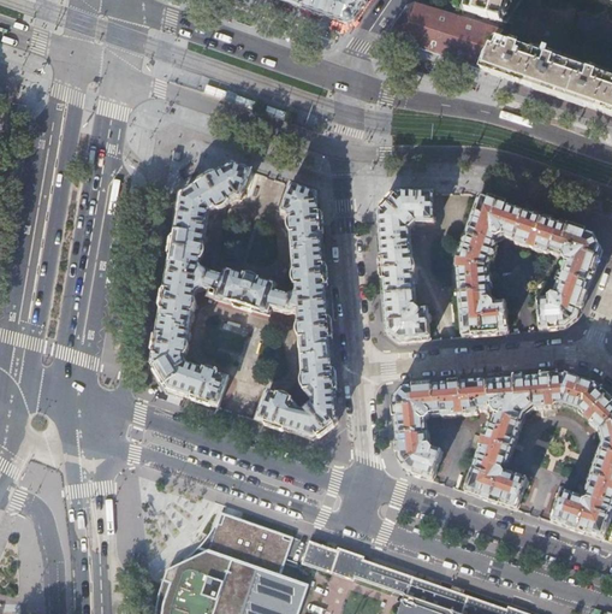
[(301,0),(299,7),(319,13),(343,22),(351,18),(363,0),(301,0)]
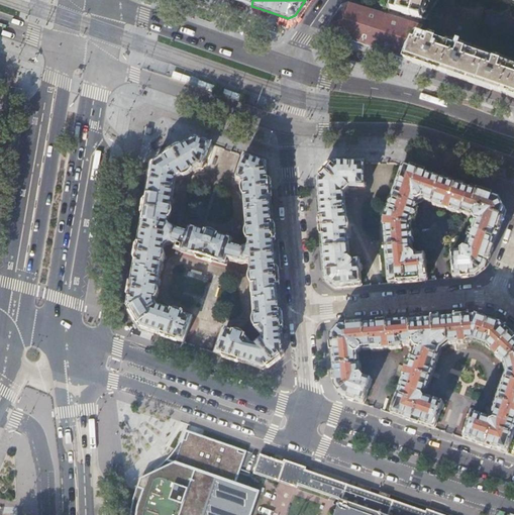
[(380,0),(379,5),(423,18),(435,0),(380,0)]
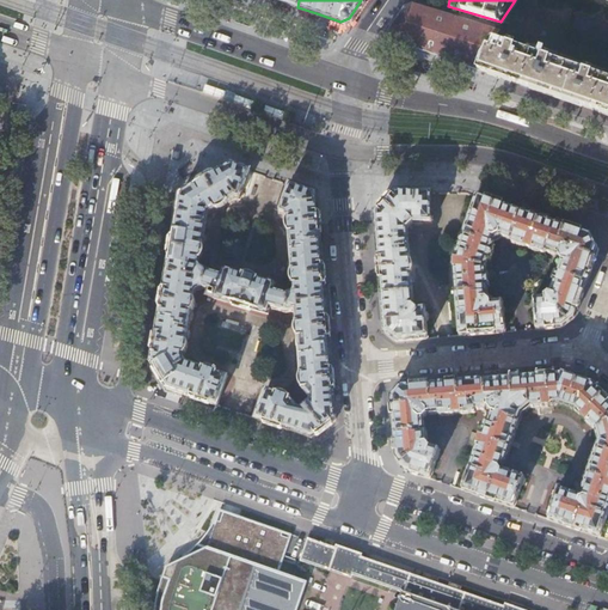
[(479,54),(474,67),(483,69),(499,75),(553,95),(607,113),(607,1),(603,0),(515,0),(501,22),(496,29),(479,54)]
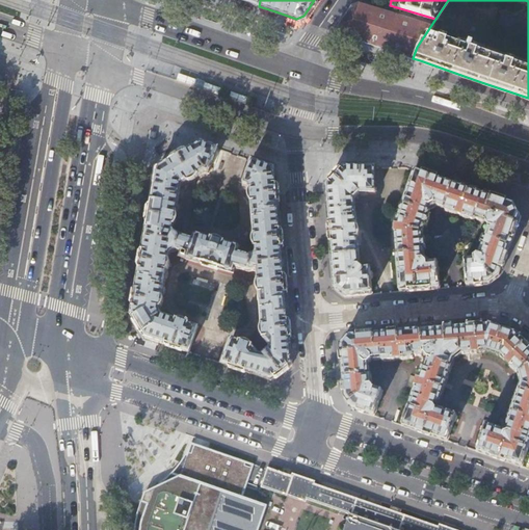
[(368,5),(356,1),(349,4),(335,24),(335,25),(337,33),(349,37),(365,43),(379,47),(413,58),(417,47),(431,25),(368,5)]
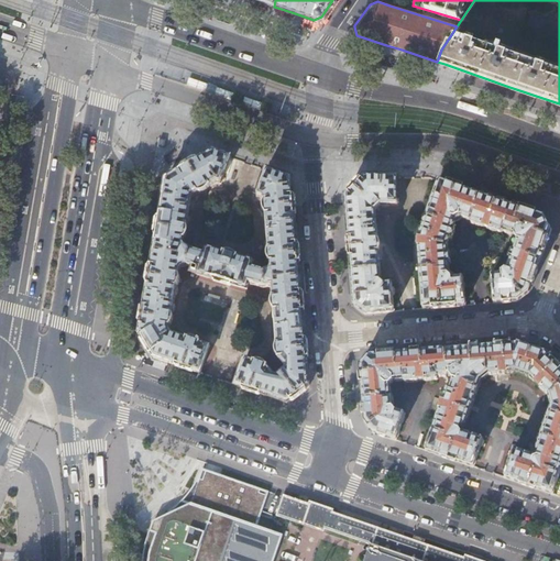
[(206,83),(187,76),(184,84),(204,90),(206,83)]
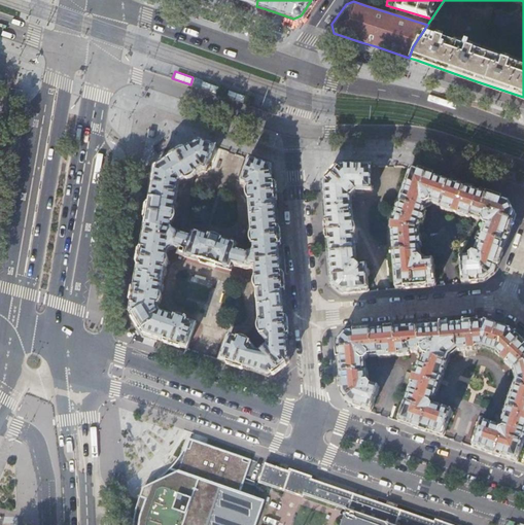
[(197,86),(215,93),(217,86),(200,80),(197,86)]
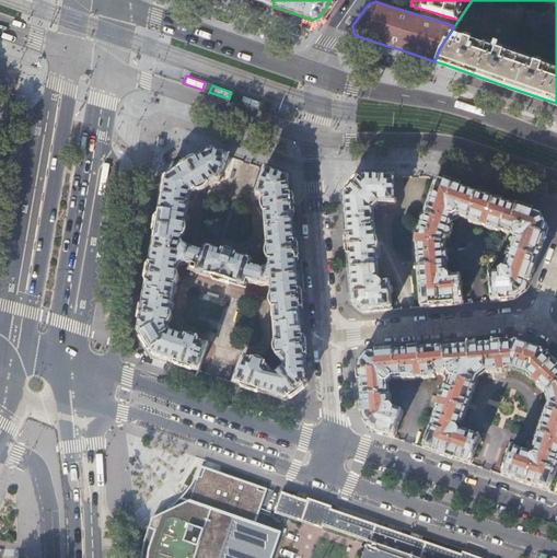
[(236,102),(256,108),(258,101),(239,94),(236,102)]
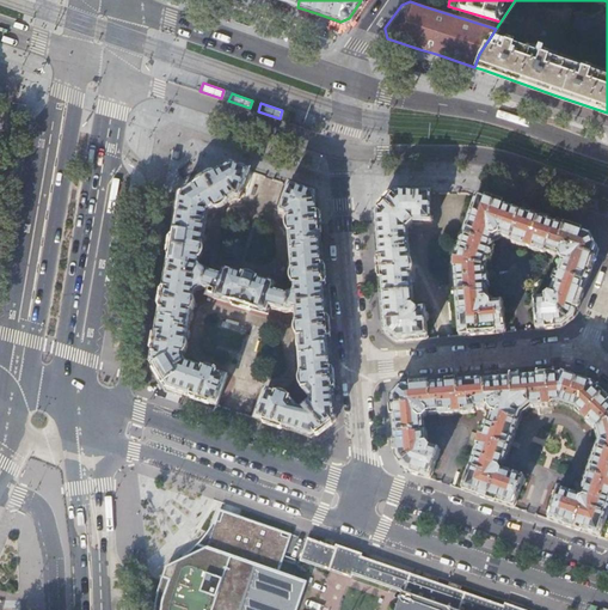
[(238,165),(228,162),(221,166),(203,177),(177,193),(169,241),(159,300),(152,339),(151,346),(149,354),(148,361),(157,374),(164,386),(214,403),(223,374),(214,370),(212,367),(208,366),(203,365),(201,366),(183,360),(180,357),(182,352),(184,349),(185,346),(185,341),(184,337),(189,309),(191,306),(192,303),(192,298),(191,294),(191,290),(196,287),(201,287),(207,290),(206,296),(265,312),(266,306),(282,311),(293,310),(294,323),(293,327),(292,329),(293,333),(294,335),(298,374),(296,377),(296,380),(298,384),(299,385),(299,386),(307,397),(306,400),(298,407),(295,406),(287,396),(283,392),(278,391),(276,391),(274,391),(263,388),(252,416),(308,435),(332,418),(329,378),(325,324),(319,267),(314,203),(313,191),(286,182),(276,211),(282,213),(284,218),(283,220),(283,224),(284,226),(286,230),(288,270),(288,276),(288,279),(289,281),(290,287),(289,291),(284,292),(272,288),(274,284),(271,281),(255,276),(252,274),(247,272),(245,272),(241,273),(222,268),(220,269),(219,273),(204,269),(198,266),(196,263),(197,257),(200,255),(201,250),(201,245),(200,243),(204,212),(215,207),(220,207),(222,205),(223,202),(223,200),(232,196),(237,197),(247,169),(238,165)]
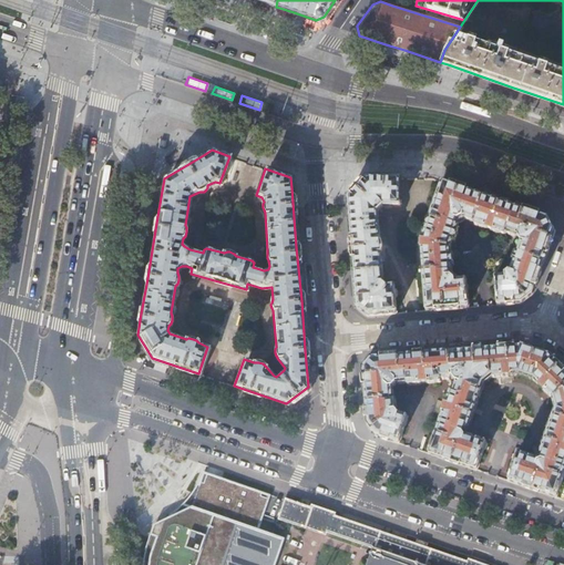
[(365,314),(395,311),(393,284),(392,283),(387,283),(386,285),(380,281),(381,280),(378,252),(380,248),(381,245),(380,242),(378,239),(375,211),(380,205),(398,204),(398,176),(378,176),(363,176),(345,196),(347,213),(349,250),(352,288),(354,305),(365,314)]
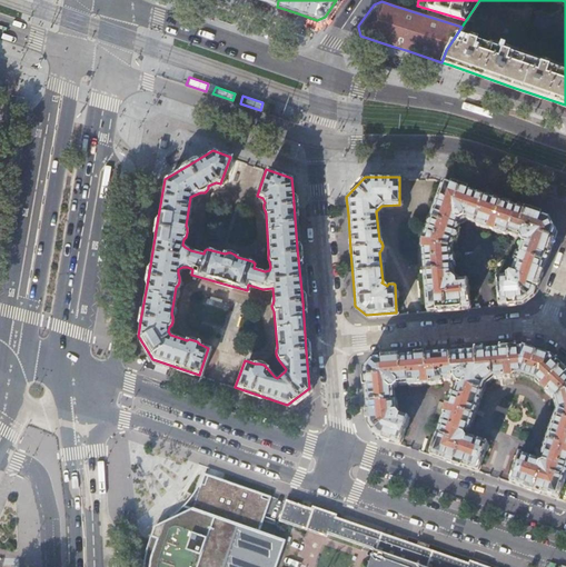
[(470,190),(439,180),(421,235),(419,250),(424,310),(467,307),(465,278),(454,279),(449,276),(449,271),(450,270),(450,265),(452,264),(452,255),(450,254),(449,254),(449,247),(452,240),(454,239),(457,232),(456,230),(455,230),(457,225),(456,224),(456,222),(457,218),(460,217),(473,221),(474,225),(504,235),(506,234),(518,238),(519,241),(516,251),(515,251),(514,252),(510,259),(512,261),(509,269),(500,275),(493,276),(496,304),(507,302),(520,301),(532,294),(554,229),(547,217),(534,211),(470,190)]
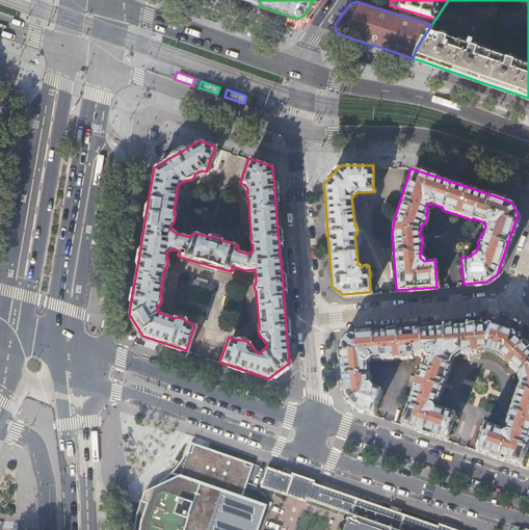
[(129,314),(130,308),(126,308),(125,314),(133,327),(136,325),(129,314)]
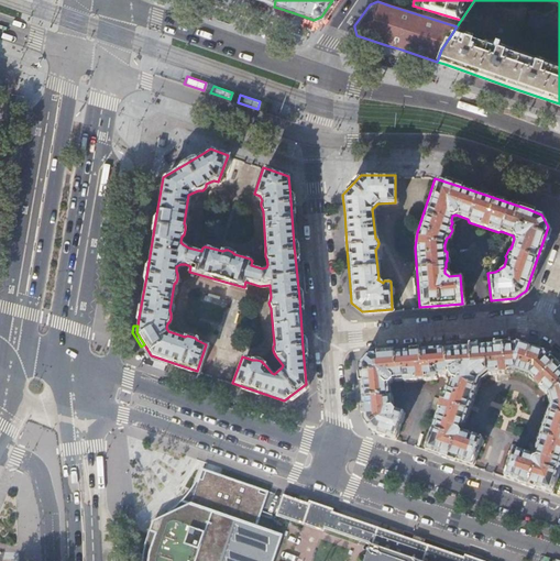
[(559,365),(542,350),(527,344),(515,340),(495,342),(453,345),(409,349),(373,352),(366,353),(357,363),(358,375),(361,406),(362,419),(371,430),(379,433),(393,438),(403,411),(395,409),(393,409),(391,406),(392,403),(391,394),(388,394),(388,383),(391,380),(402,378),(402,380),(403,381),(436,377),(436,375),(440,374),(445,375),(446,374),(448,374),(450,376),(449,380),(448,378),(447,384),(446,388),(443,387),(442,388),(421,448),(471,464),(480,437),(479,436),(463,430),(461,432),(458,431),(457,428),(458,425),(459,425),(463,422),(478,380),(486,373),(512,371),(526,376),(545,394),(548,404),(533,447),(535,451),(536,451),(535,454),(531,457),(528,455),(528,454),(528,453),(528,452),(512,447),(511,448),(501,475),(549,492),(559,461),(559,365)]
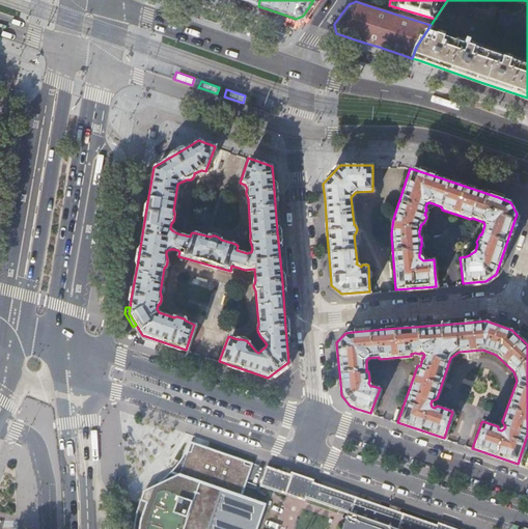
[(255,499),(240,494),(251,462),(188,440),(176,473),(150,485),(151,489),(147,491),(134,528),(255,528),(265,503),(255,499)]
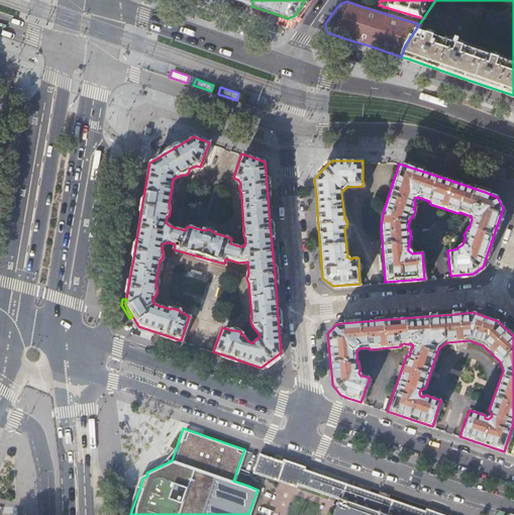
[(442,514),(443,514),(434,511),(424,507),(423,509),(321,475),(299,467),(258,453),(251,472),(294,486),(295,484),(336,498),(330,514),(442,514)]
